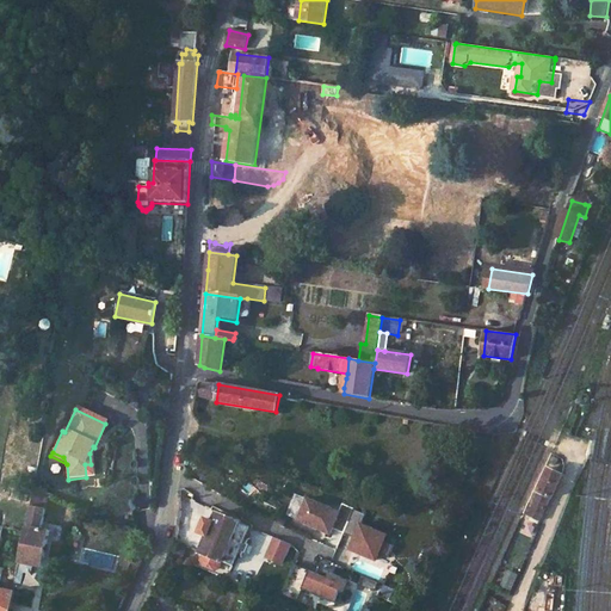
[(563,477),(550,471),(538,497),(541,498),(531,519),(539,523),(551,499),(553,500),(563,477)]
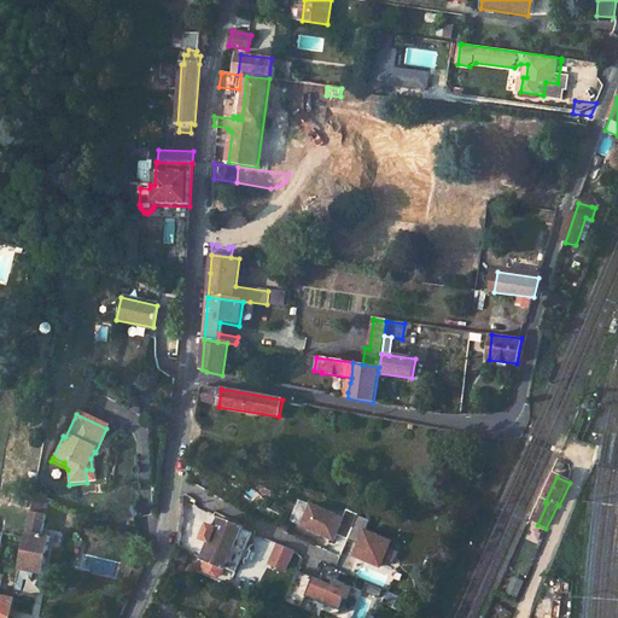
[(18,579),(23,581),(24,571),(42,573),(48,537),(40,535),(46,497),(35,493),(25,540),(19,570),(18,579)]
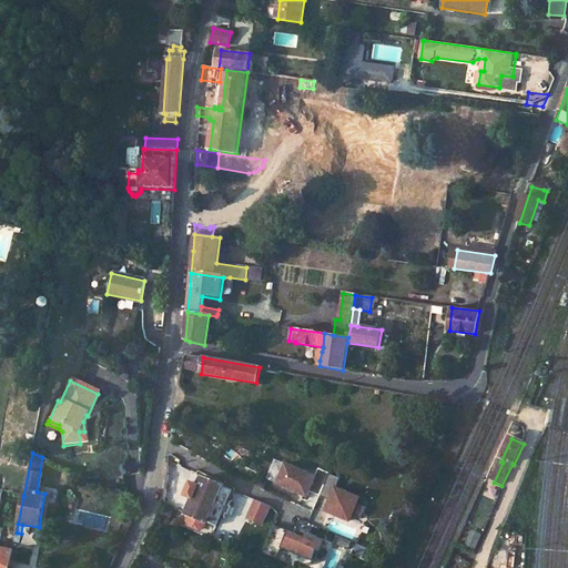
[(315,476),(283,462),(274,483),(306,497),(315,476)]
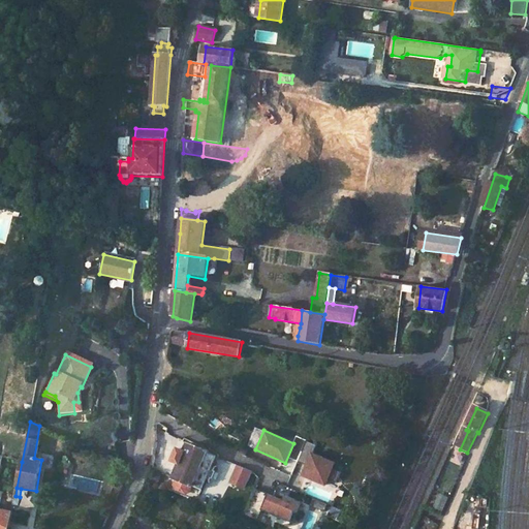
[(216,456),(189,444),(185,453),(179,449),(174,462),(181,464),(175,479),(203,491),(216,456)]
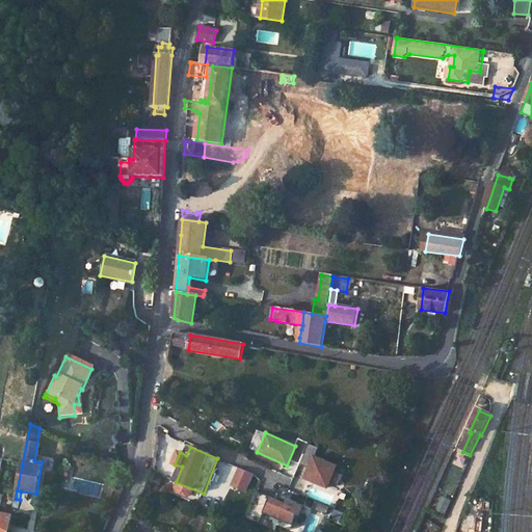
[(335,464),(310,455),(301,478),(326,487),(335,464)]
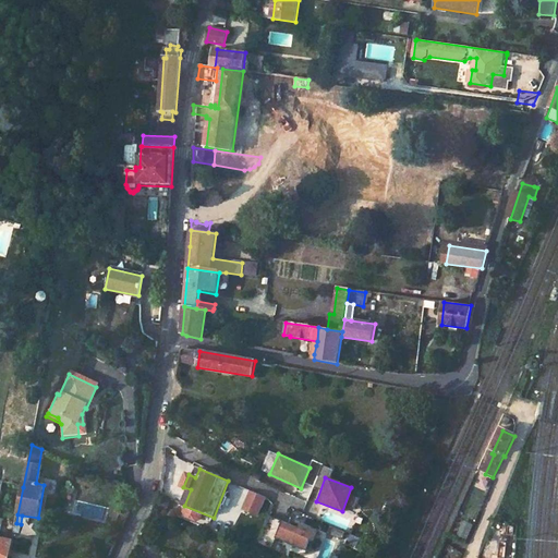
[(246,496),(249,489),(234,485),(232,492),(246,496)]
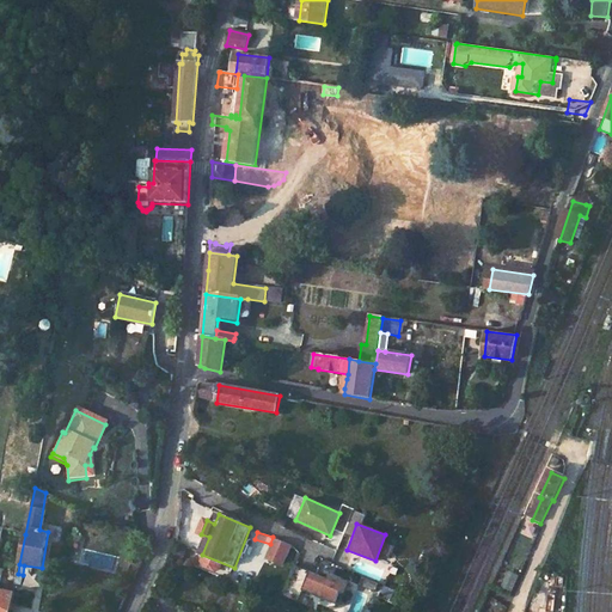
[(289,545),(273,538),(264,560),(281,567),(289,545)]
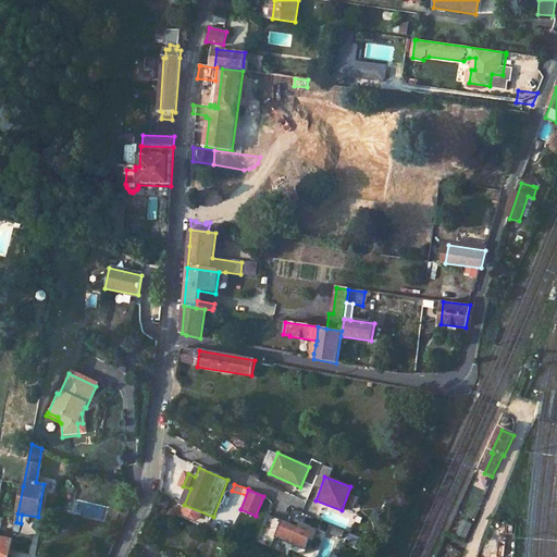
[(8,536),(3,535),(5,520),(0,518),(0,556),(9,556),(13,540),(7,539),(8,536)]
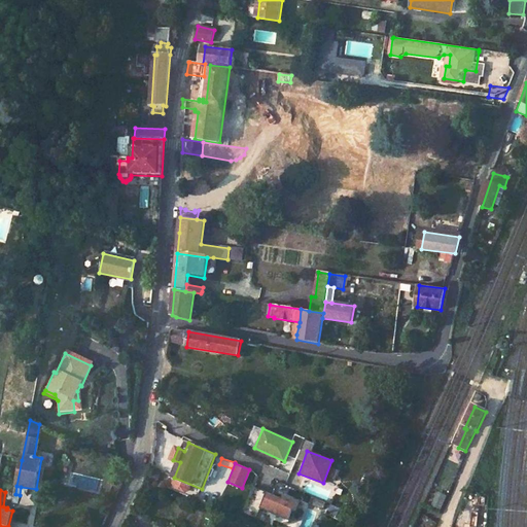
[(293,501),(265,492),(259,507),(288,518),(293,501)]
